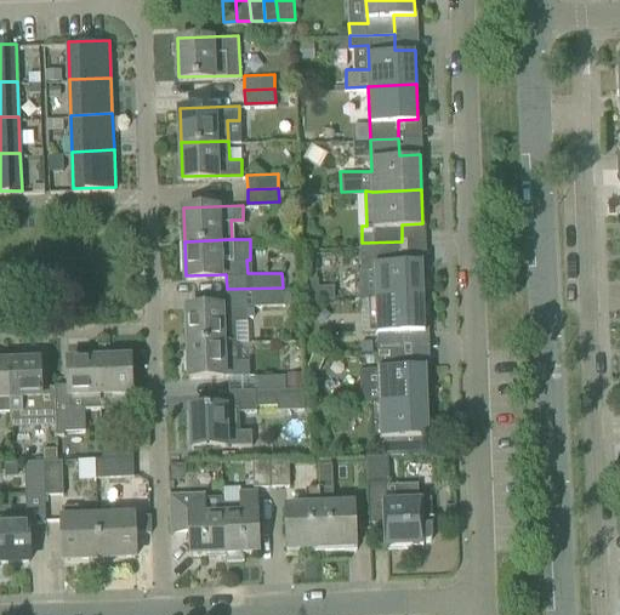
[(425,294),(424,258),(403,260),(402,241),(362,243),(362,266),(376,266),(376,295),(425,294)]
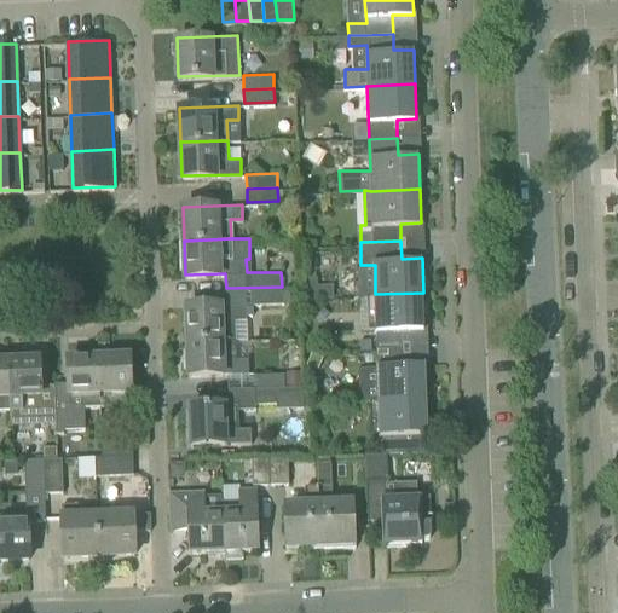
[(317,275),(307,275),(307,296),(334,295),(333,282),(318,283),(317,275)]
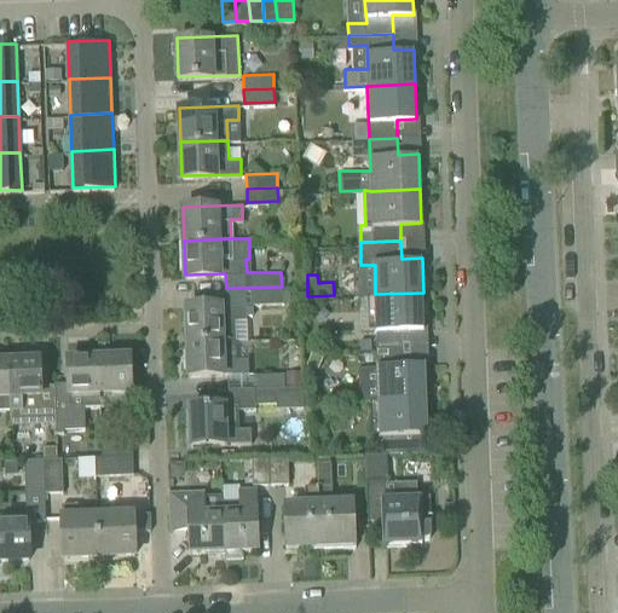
[(246,318),(246,302),(282,300),(282,287),(226,288),(226,304),(186,306),(188,340),(235,337),(234,318),(246,318)]
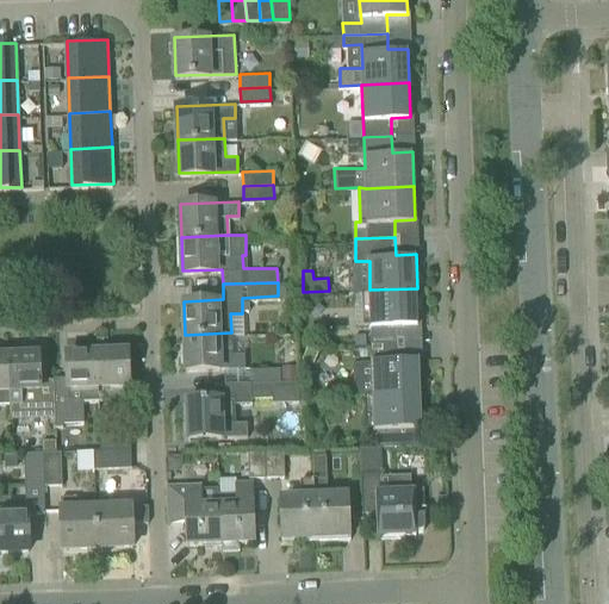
[(418,323),(417,288),(370,290),(372,341),(398,340),(398,323),(418,323)]
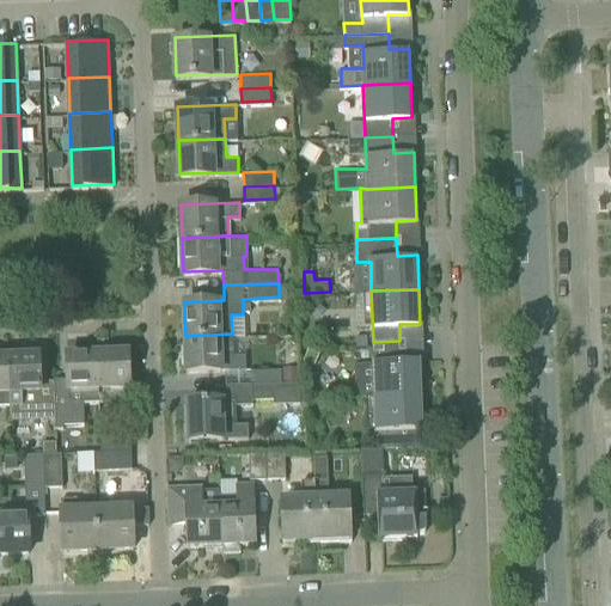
[(232,353),(232,334),(185,336),(187,369),(245,367),(244,353),(232,353)]
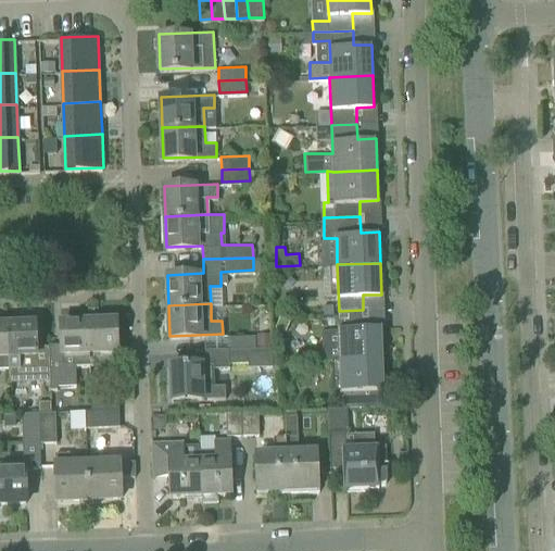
[(383,357),(382,326),(364,326),(363,310),(339,311),(340,358),(383,357)]
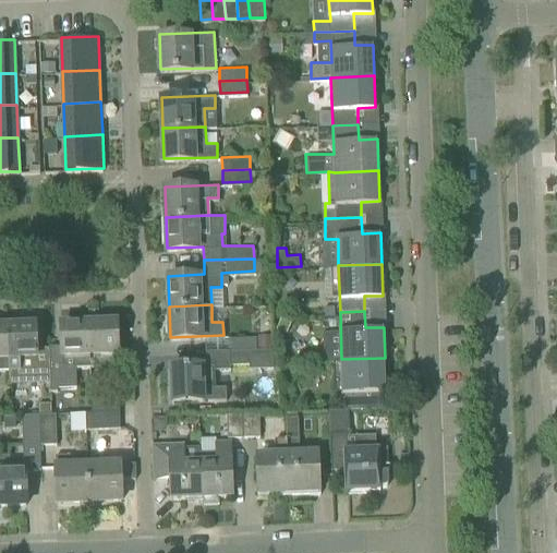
[(117,320),(89,321),(91,365),(105,364),(106,374),(119,374),(117,320)]
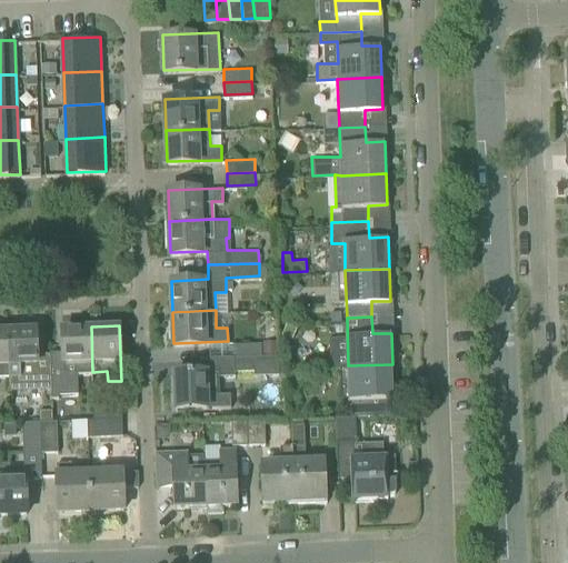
[(92,372),(91,327),(62,328),(63,350),(51,351),(53,396),(59,395),(59,392),(79,391),(78,372),(92,372)]
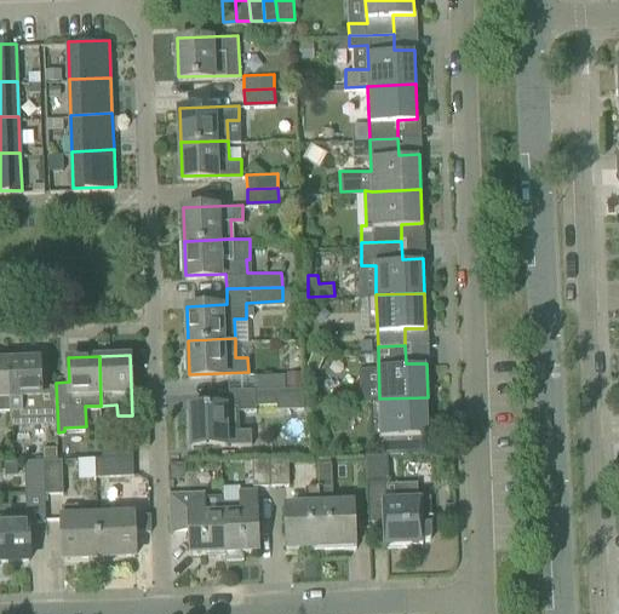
[(0,409),(11,409),(9,359),(0,359),(0,409)]
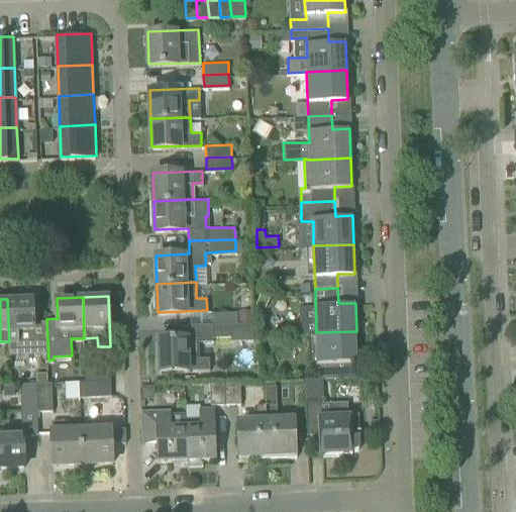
[(47,348),(46,319),(33,319),(33,299),(7,299),(9,341),(9,350),(47,348)]
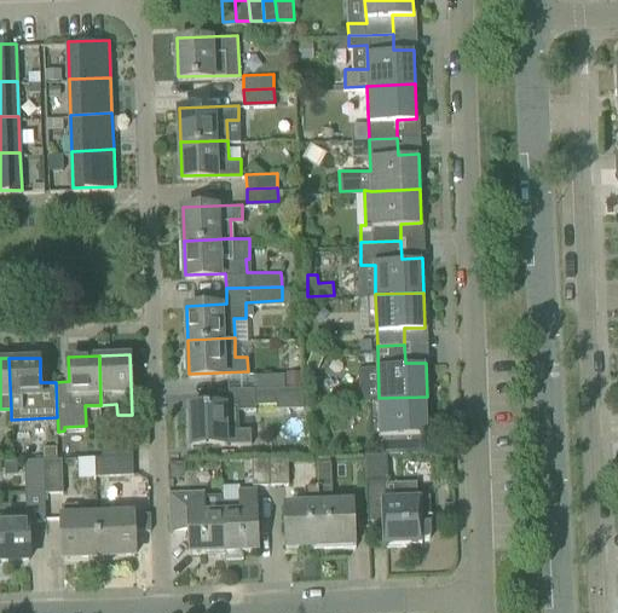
[(286,385),(284,370),(254,371),(254,386),(286,385)]
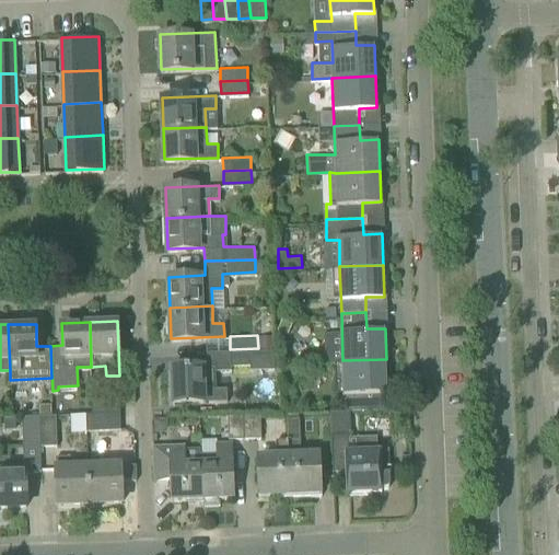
[(279,367),(278,347),(258,348),(230,349),(207,350),(208,365),(172,366),(173,401),(228,400),(226,385),(214,386),(214,370),(232,369),(232,363),(251,363),(251,368),(279,367)]
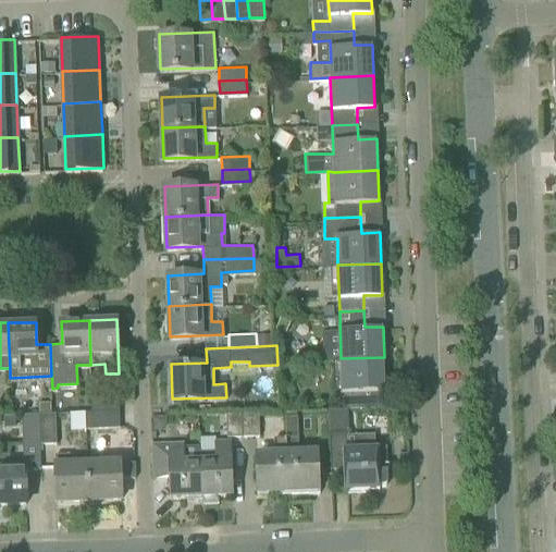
[(385,389),(384,357),(341,358),(343,406),(367,405),(367,390),(385,389)]
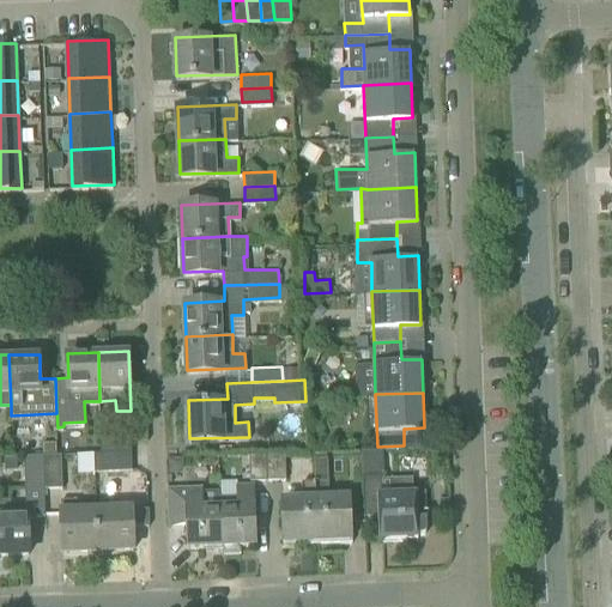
[(102,436),(102,450),(133,449),(132,435),(102,436)]
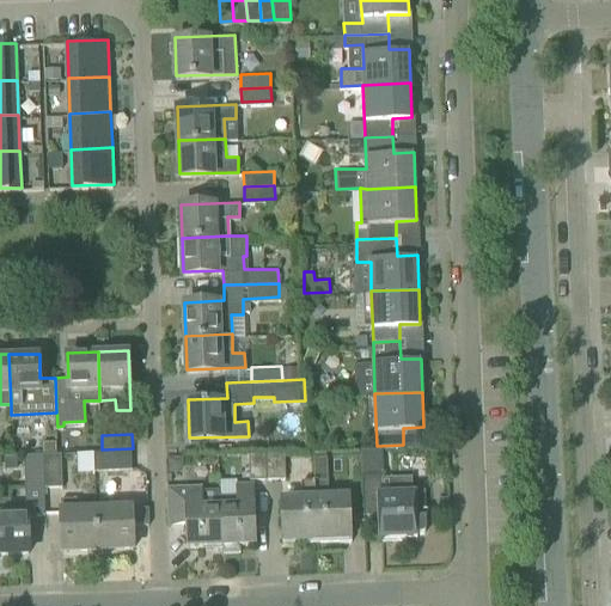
[(427,526),(426,490),(382,491),(382,472),(385,472),(383,447),(361,448),(364,513),(378,512),(379,537),(417,536),(417,531),(421,531),(425,530),(427,526)]
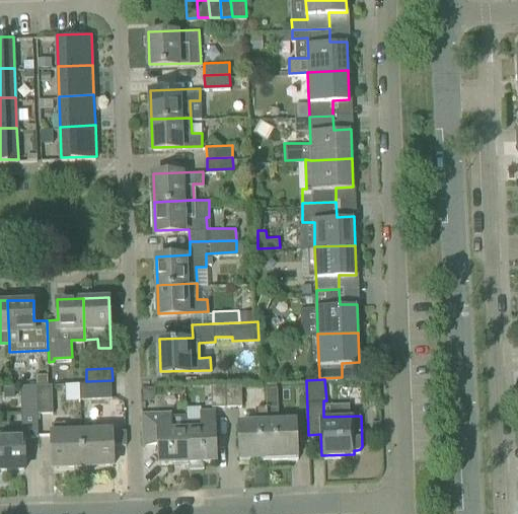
[(81,397),(113,395),(113,380),(86,381),(80,381),(81,397)]
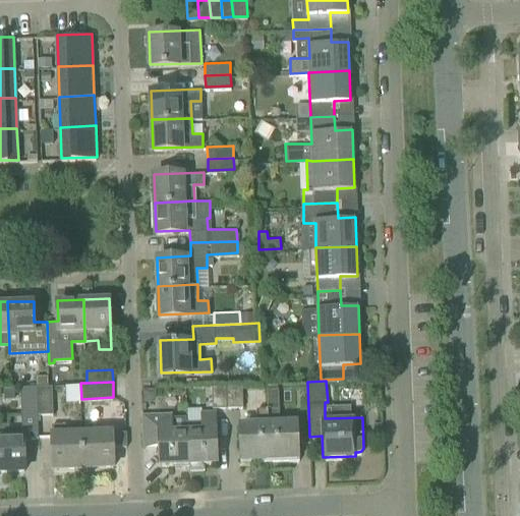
[(243,404),(242,383),(225,384),(226,405),(243,404)]
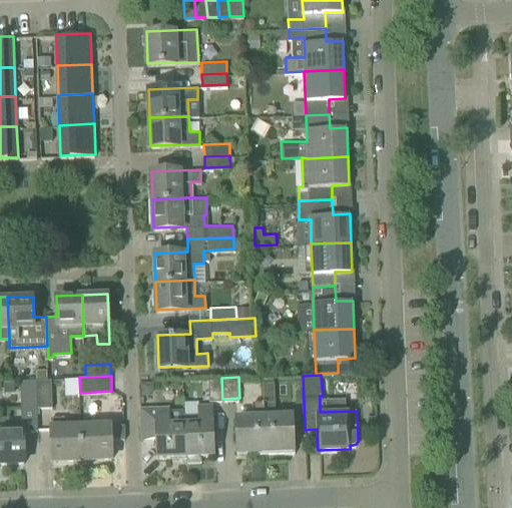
[(37,379),(37,406),(52,405),(51,378),(48,379),(37,379)]
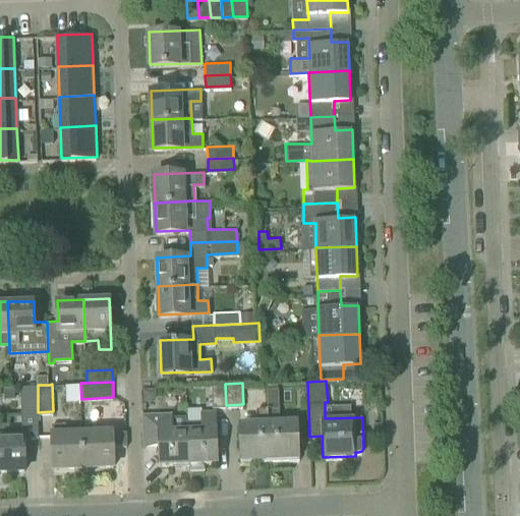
[(226,405),(225,384),(213,384),(214,405),(226,405)]
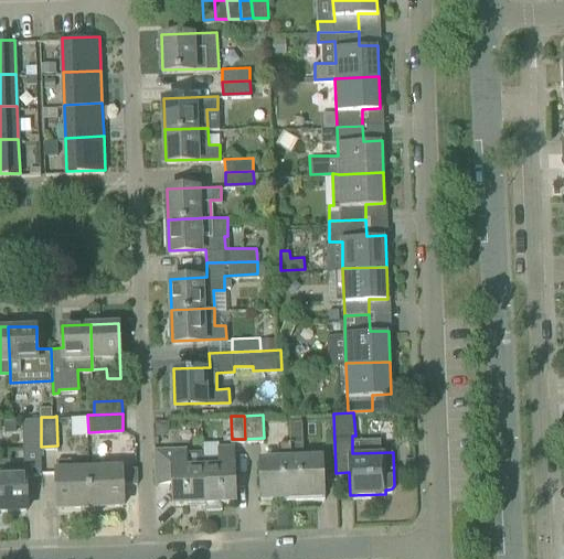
[(41,447),(41,417),(23,417),(24,447),(41,447)]
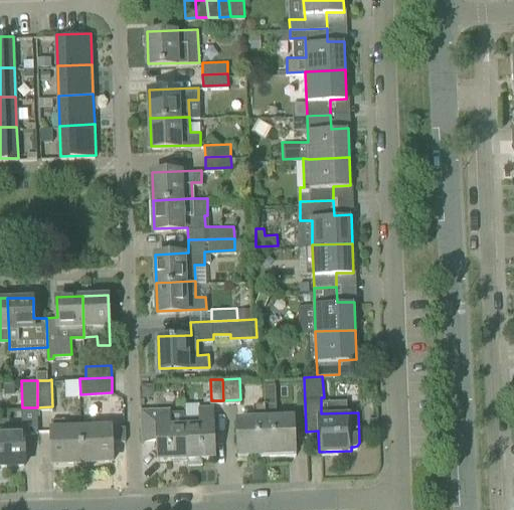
[(267,403),(265,403),(267,454),(296,453),(295,413),(276,414),(275,380),(266,381),(267,403)]
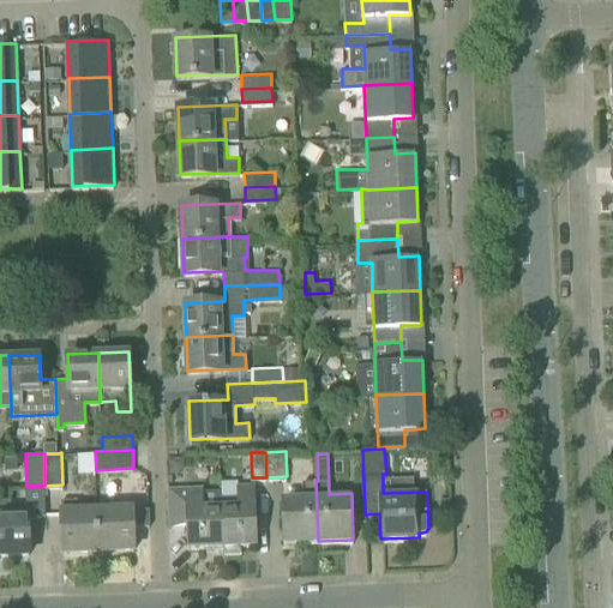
[(318,541),(316,481),(301,481),(302,495),(282,497),(283,542),(318,541)]
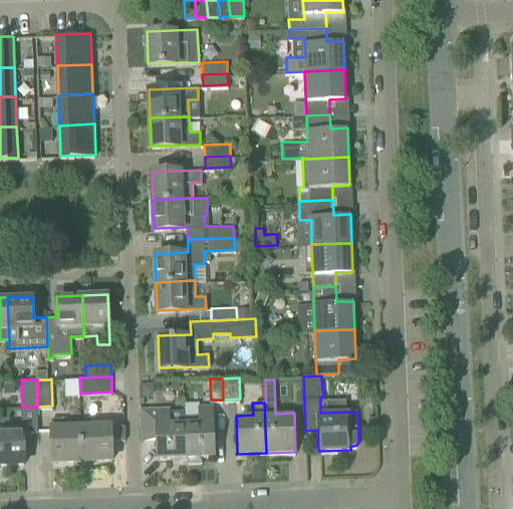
[(214,455),(212,404),(199,405),(200,414),(185,415),(185,423),(186,456),(187,456),(188,462),(203,462),(202,455),(214,455)]
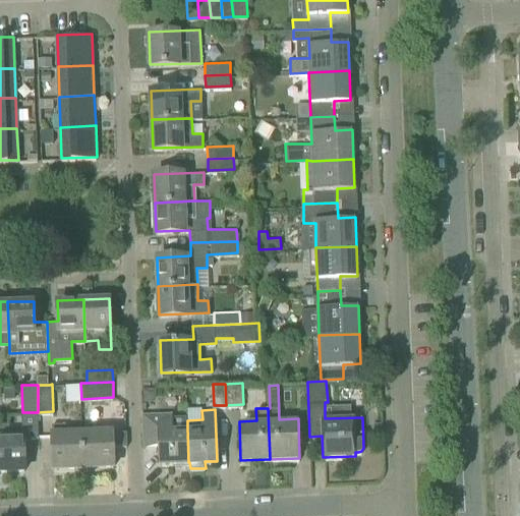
[(160,440),(161,463),(188,462),(187,428),(171,430),(170,412),(142,413),(145,445),(146,445),(146,441),(160,440)]
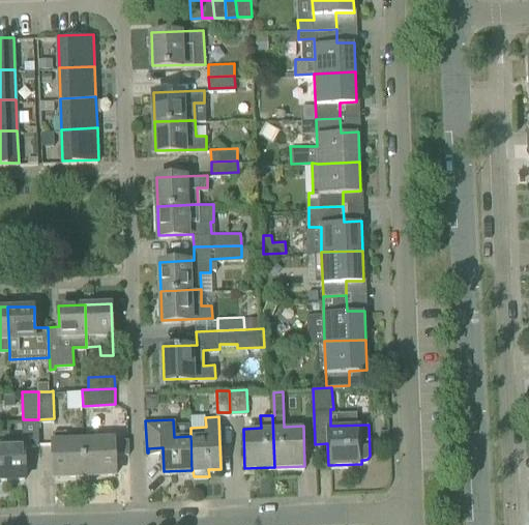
[(0,476),(25,476),(24,444),(24,442),(10,443),(10,429),(0,430),(0,476)]
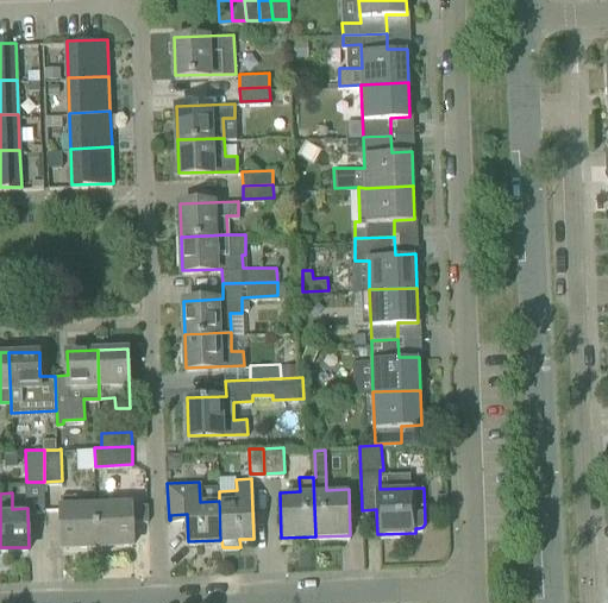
[(63,546),(98,545),(96,504),(79,506),(77,494),(62,494),(63,546)]
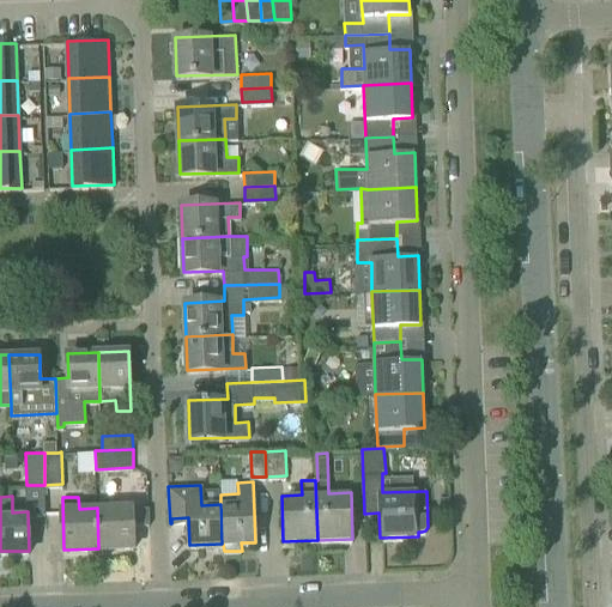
[(149,505),(97,508),(98,548),(133,547),(133,523),(149,523),(149,505)]
